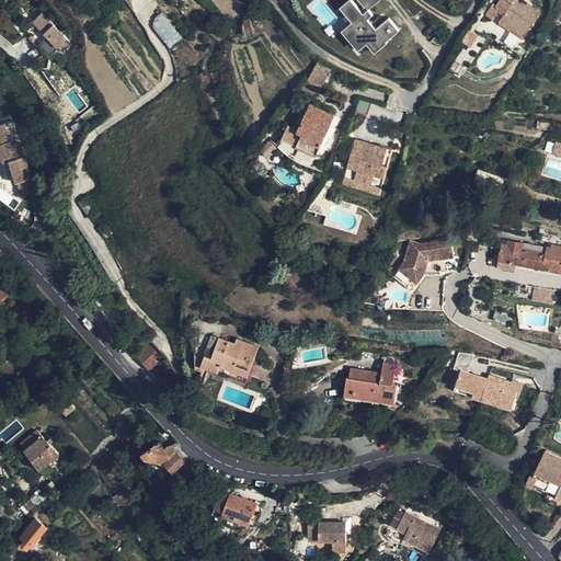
[(366,45),(373,54),(400,32),(389,18),(377,26),(366,12),(380,0),(346,0),(338,8),(351,24),(341,32),(357,53),(366,45)]
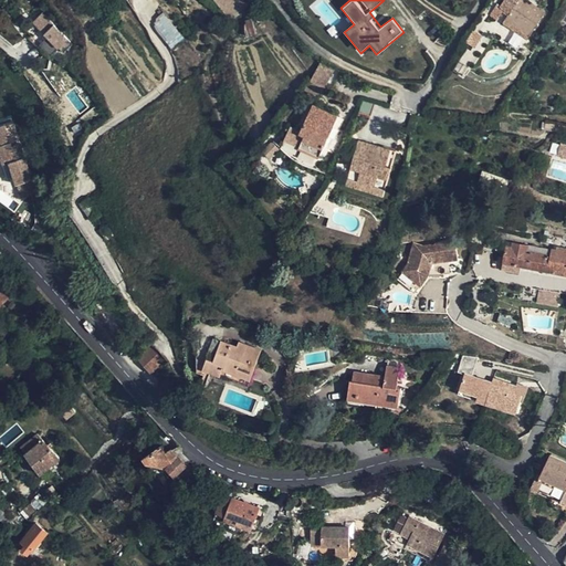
[(527,40),(530,35),(545,12),(524,0),(504,0),(502,6),(498,4),(490,16),(496,20),(501,13),(503,10),(510,14),(507,17),(503,24),(527,40)]
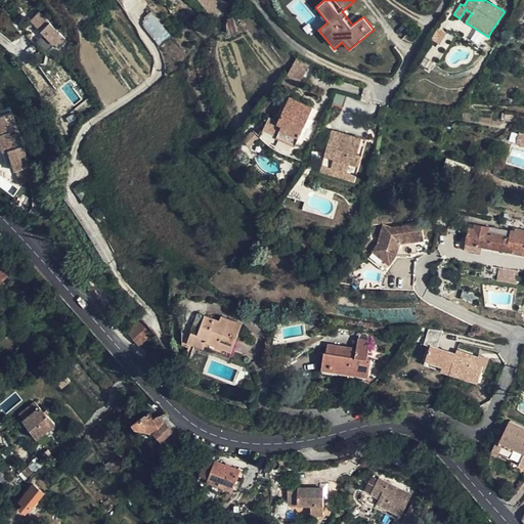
[(39,11),(32,19),(58,49),(67,41),(39,11)]
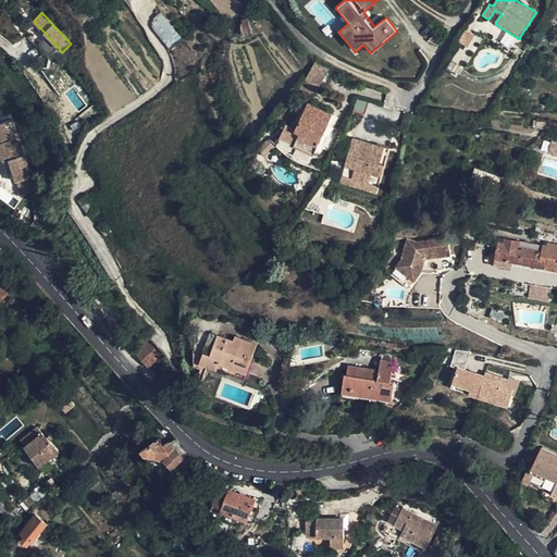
[(170,47),(182,38),(161,13),(149,22),(170,47)]
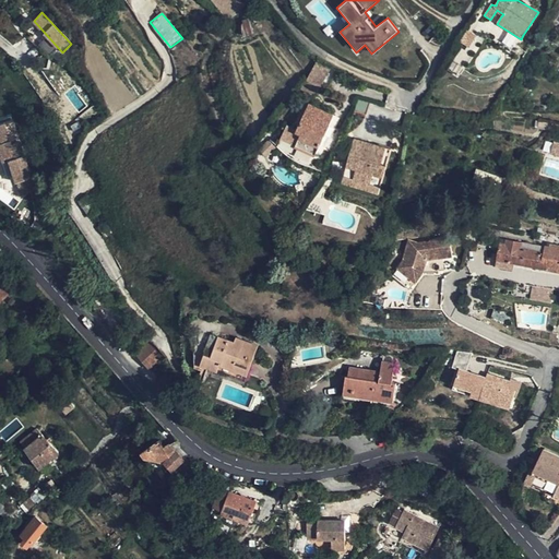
[(253,33),(250,21),(242,23),(245,35),(253,33)]
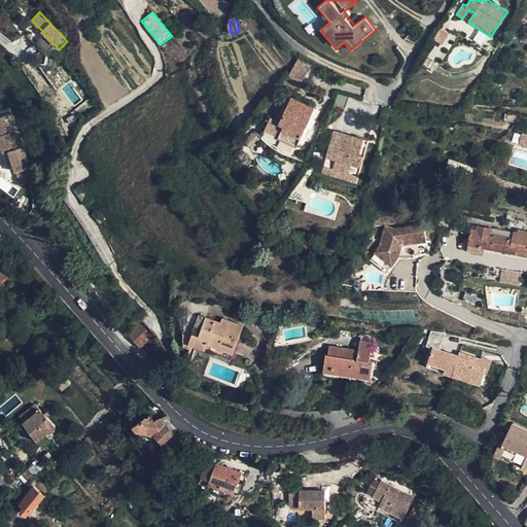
[(449,34),(442,30),(436,37),(438,43),(442,44),(449,34)]
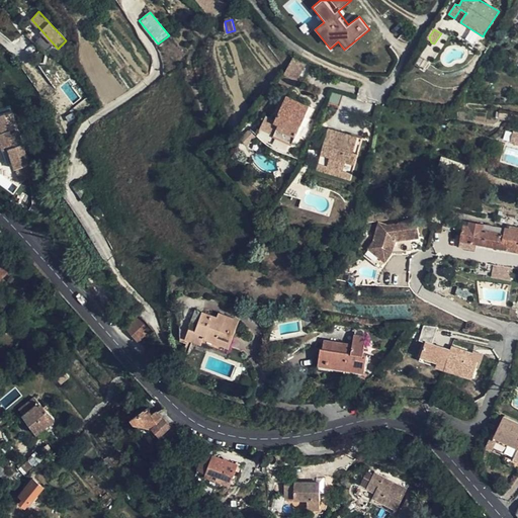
[(283,73),(275,81),(291,88),(295,79),(283,73)]
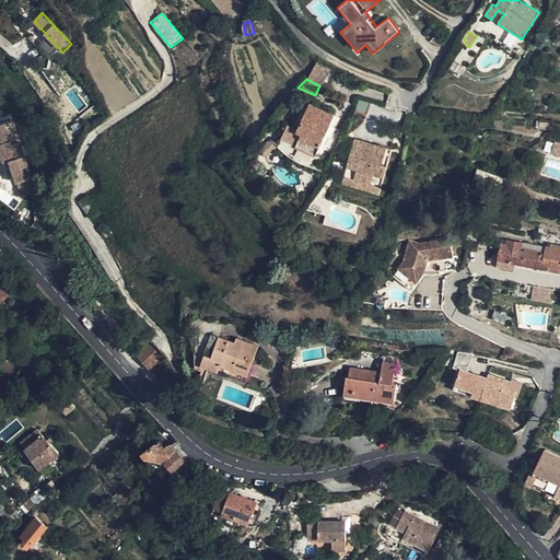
[(372,100),(359,95),(352,108),(366,114),(372,100)]
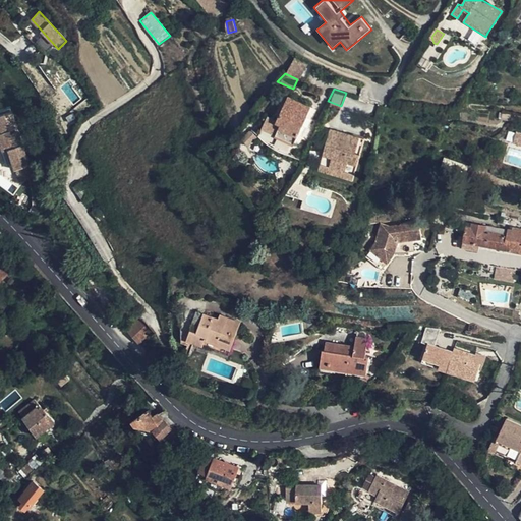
[(262,128),(294,142),(299,132),(307,114),(311,106),(288,95),(277,121),(267,118),(262,128)]
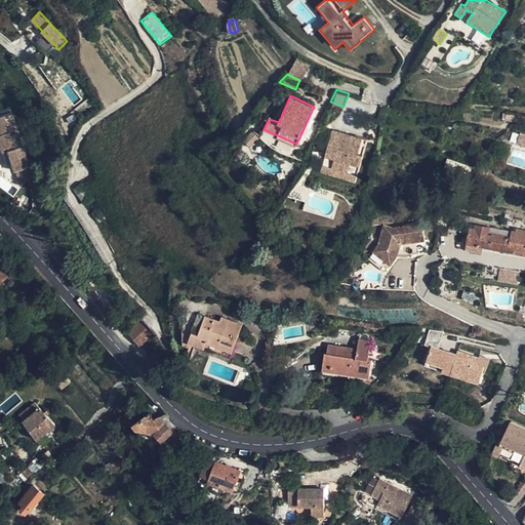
[(322,120),(310,115),(301,133),(313,138),(322,120)]
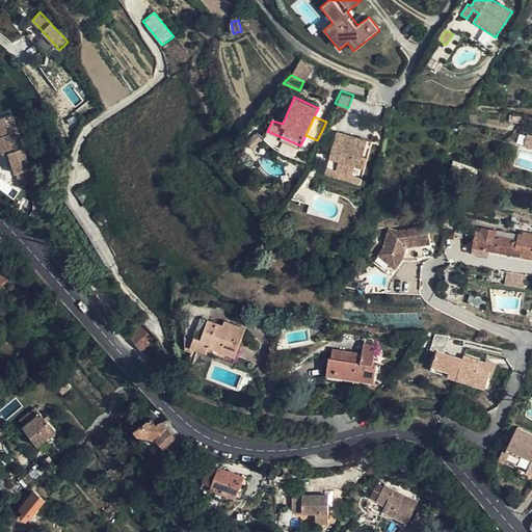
[(10,137),(3,118),(0,120),(0,144),(7,168),(12,166),(15,173),(29,168),(18,135),(10,137)]
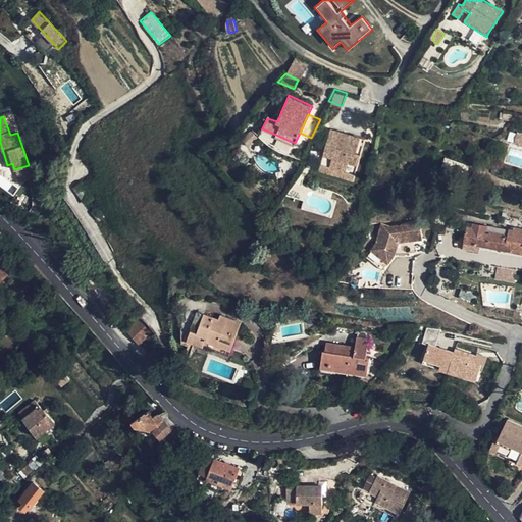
[(330,127),(323,153),(333,156),(330,165),(348,170),(351,161),(358,163),(361,152),(356,151),(360,137),(348,133),(347,137),(337,134),(337,129),(330,127)]
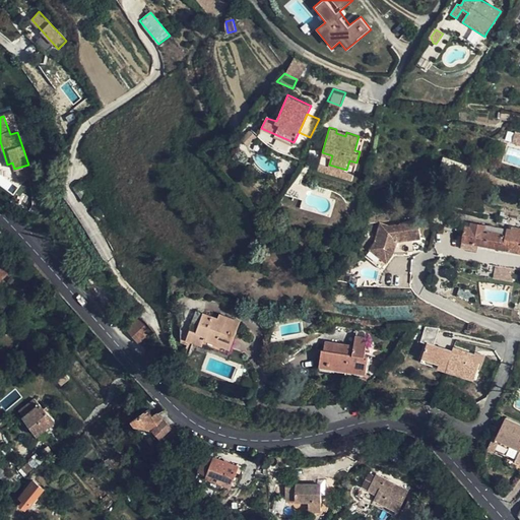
[(251,131),(242,141),(249,147),(258,136),(251,131)]
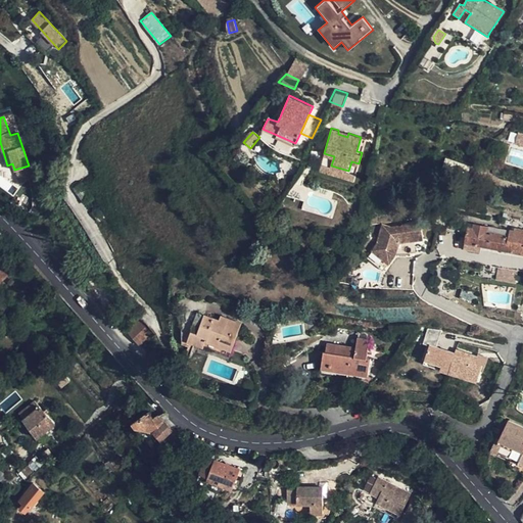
[(522,133),(517,132),(514,142),(522,144),(522,133)]
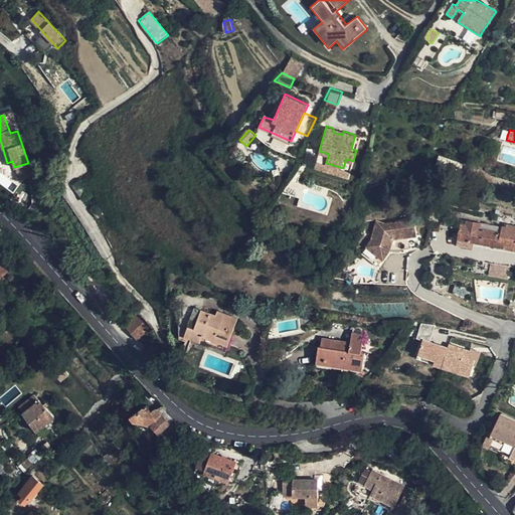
[(361,137),(355,135),(351,149),(356,150),(361,137)]
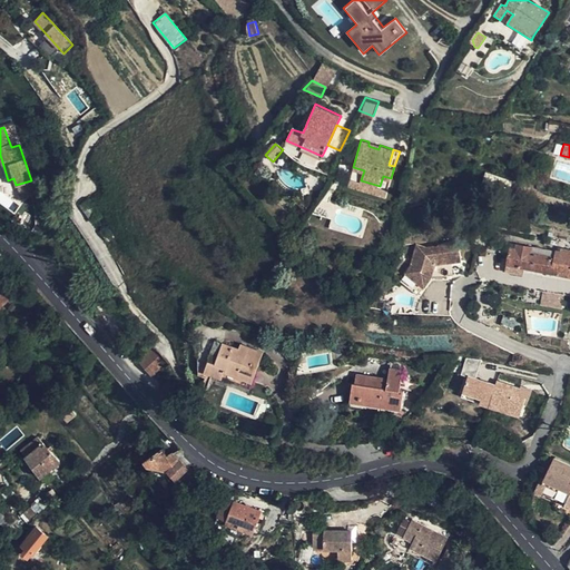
[(350,176),(361,180),(364,170),(353,167),(350,176)]
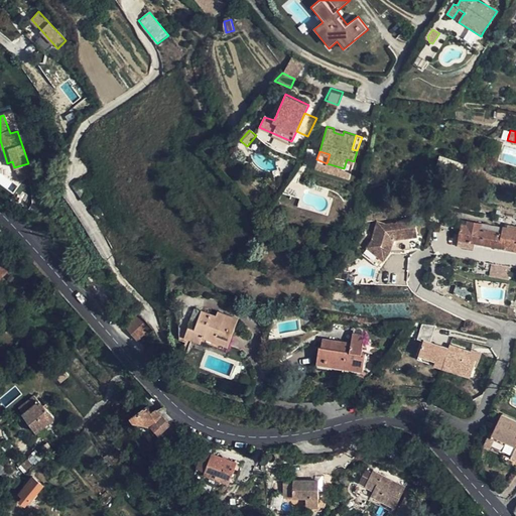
[(351,170),(354,161),(347,159),(344,168),(351,170)]
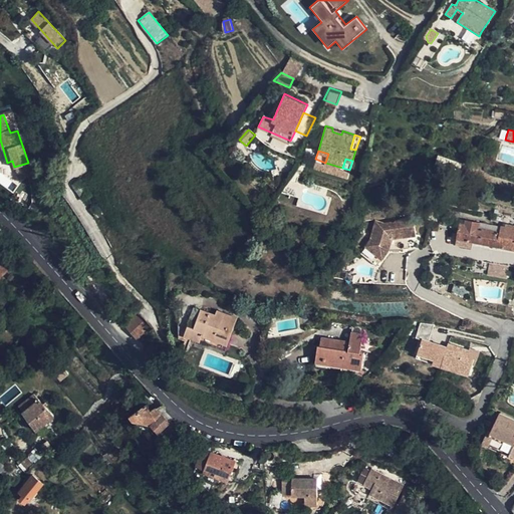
[(73,184),(83,198),(90,193),(80,179),(73,184)]
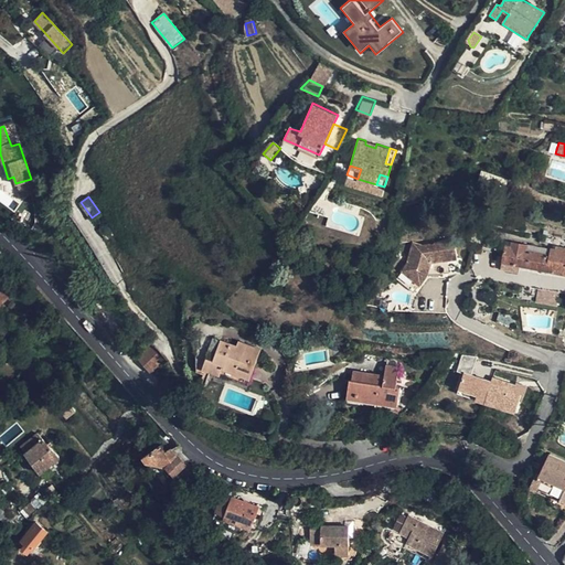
[(100,228),(108,237),(115,232),(108,224),(100,228)]
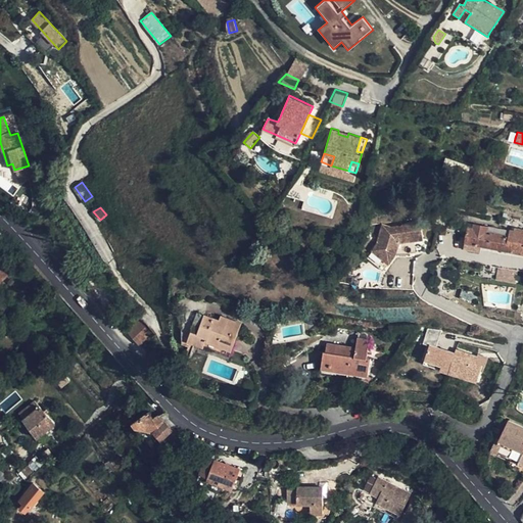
[(379,226),(375,244),(364,258),(381,271),(392,256),(408,254),(406,241),(420,240),(418,223),(398,225),(399,227),(387,228),(379,226)]
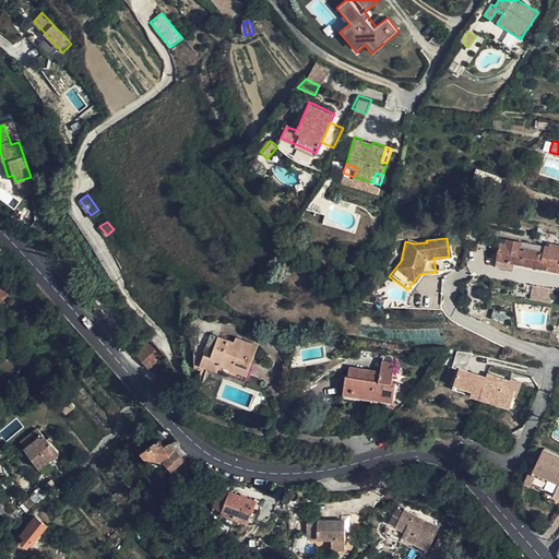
[(558,270),(558,245),(549,242),(548,246),(545,245),(545,246),(506,238),(503,246),(500,245),(498,254),(497,258),(558,270)]
